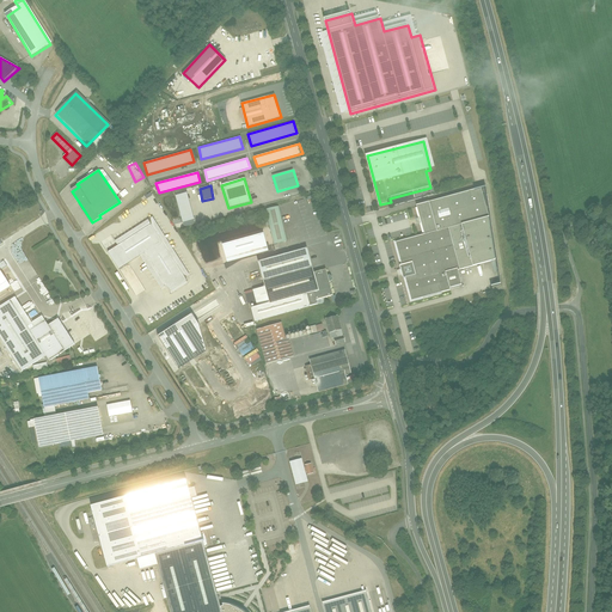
[(427,236),(393,244),(410,304),(463,289),(458,273),(493,263),(487,222),(477,193),(418,207),(427,236)]
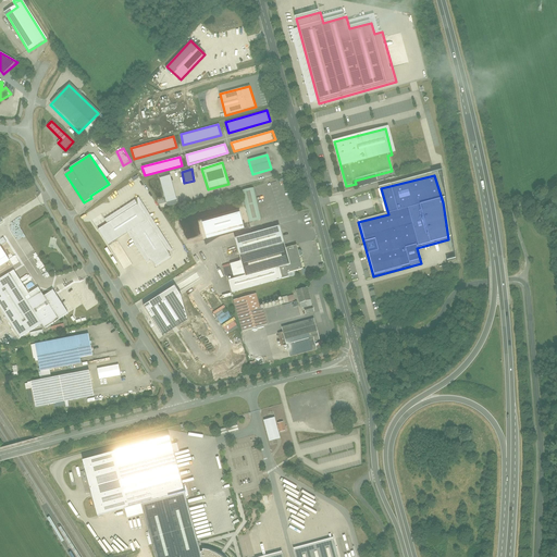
[(177,201),(172,177),(161,180),(166,205),(177,201)]
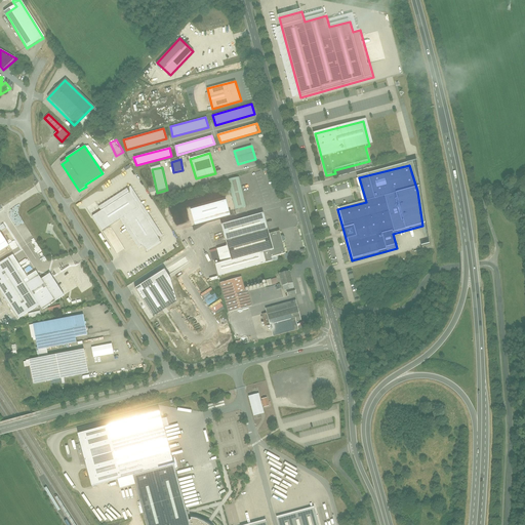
[(245,207),(238,177),(228,179),(234,210),(245,207)]
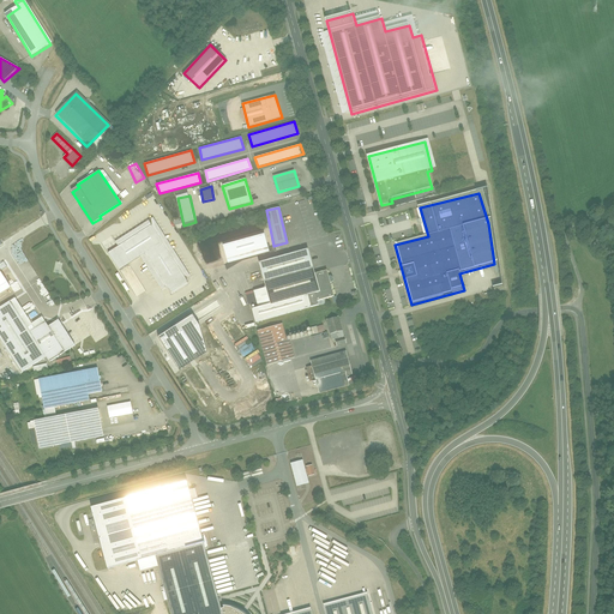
[(173,294),(190,284),(187,281),(191,278),(154,218),(116,242),(119,247),(108,254),(120,271),(140,258),(162,292),(168,288),(173,294)]
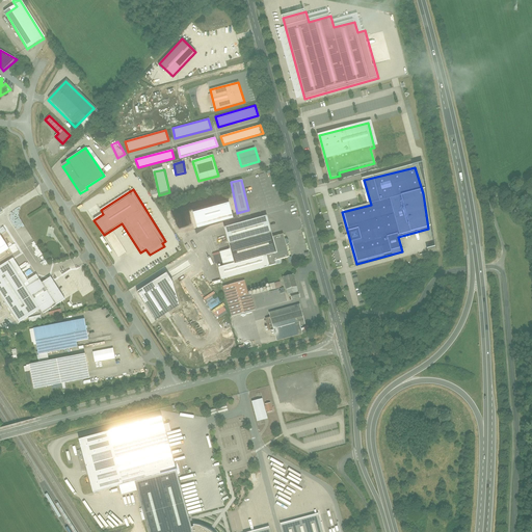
[(266,216),(224,228),(231,248),(219,251),(223,267),(219,268),(221,278),(276,264),(275,261),(289,257),(283,235),(272,237),(266,216)]
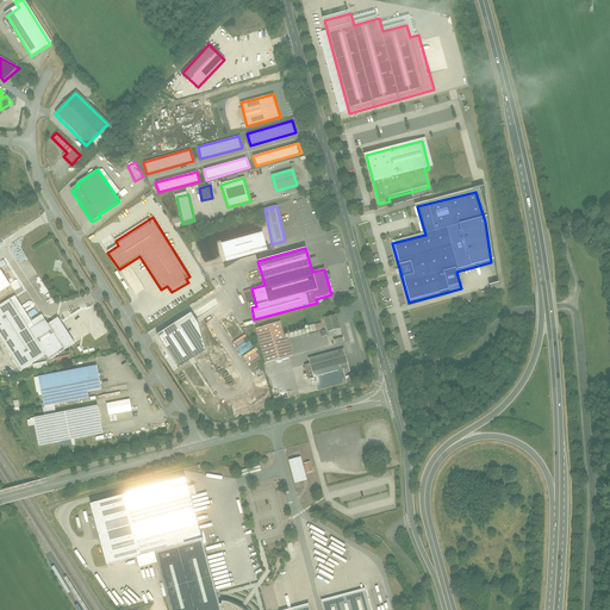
[(0,292),(11,285),(0,269),(0,292)]
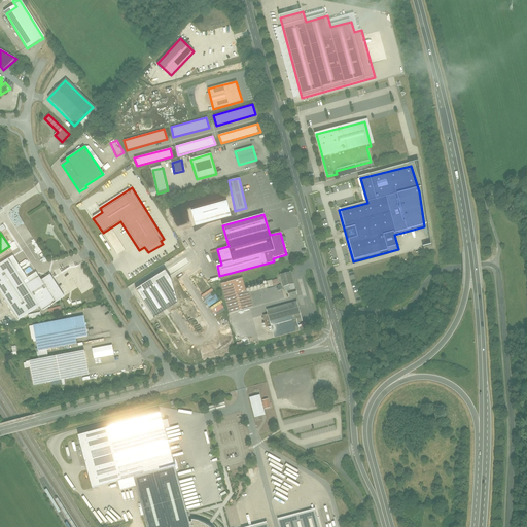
[(11,257),(0,266),(0,291),(19,319),(38,307),(40,310),(64,294),(50,276),(42,281),(37,274),(27,280),(11,257)]
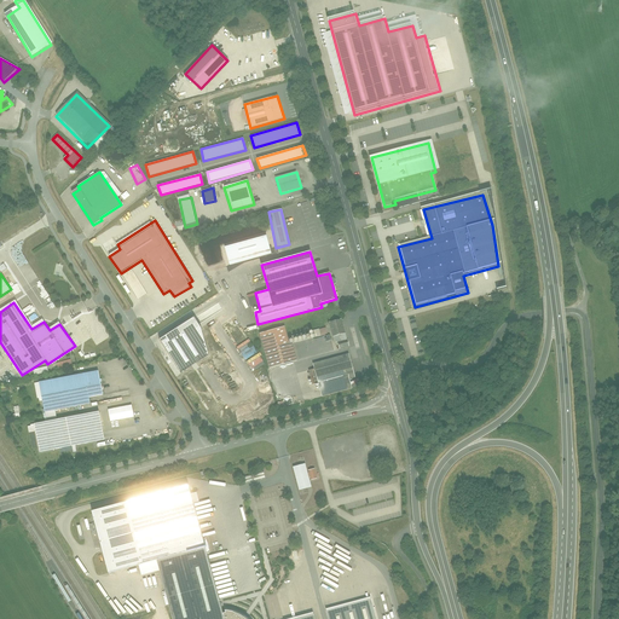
[(218,316),(224,312),(219,304),(213,307),(218,316)]
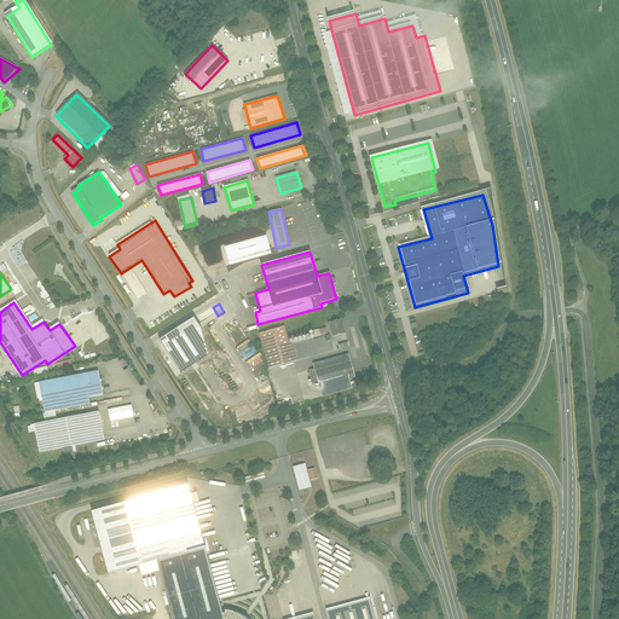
[(194,317),(160,340),(181,372),(209,354),(201,328),(194,317)]
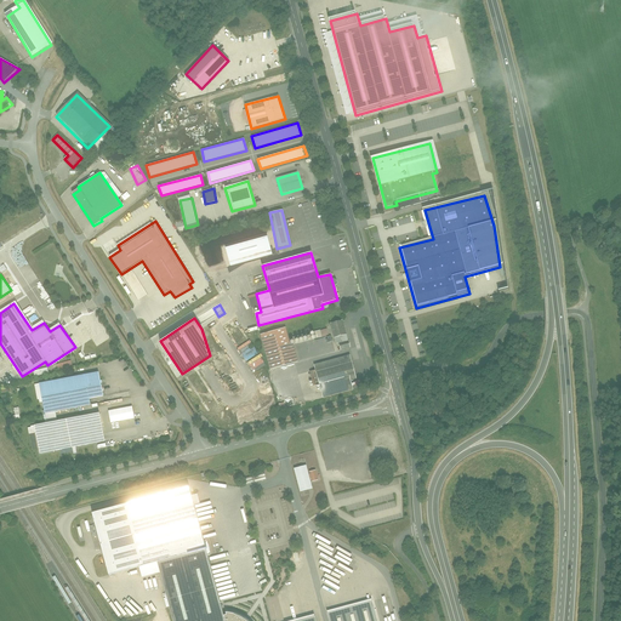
[(341,320),(330,324),(336,345),(340,343),(340,347),(349,343),(341,320)]
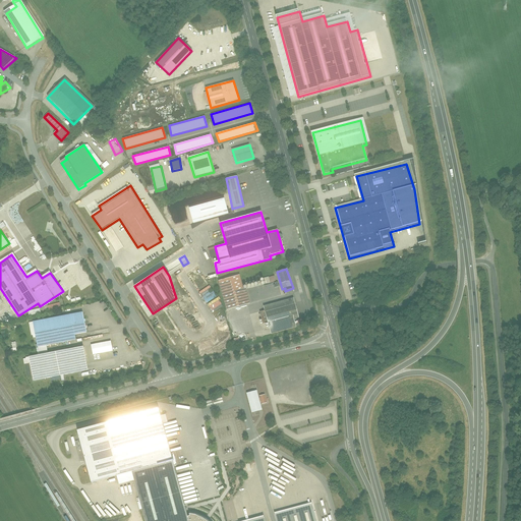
[(219,280),(227,309),(249,304),(245,289),(242,289),(239,275),(219,280)]
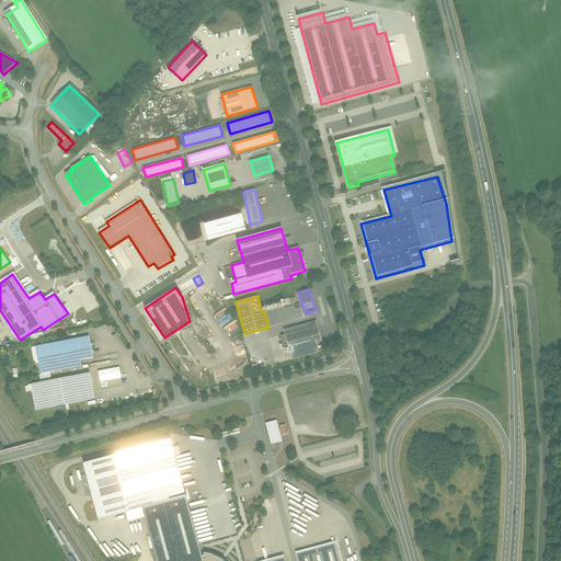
[(236,321),(224,328),(228,336),(240,331),(236,321)]
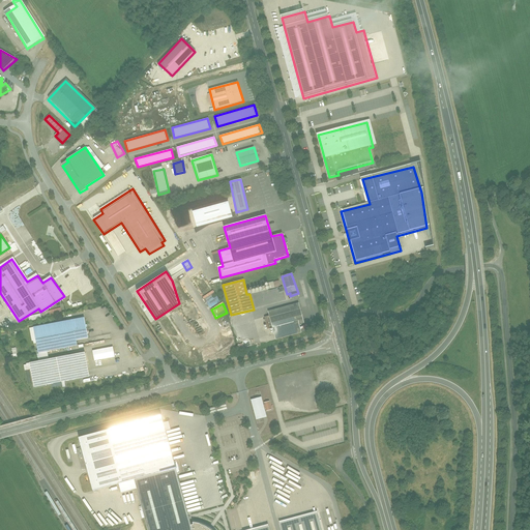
[(298,303),(268,312),(276,339),(302,332),(300,325),(304,324),(298,303)]
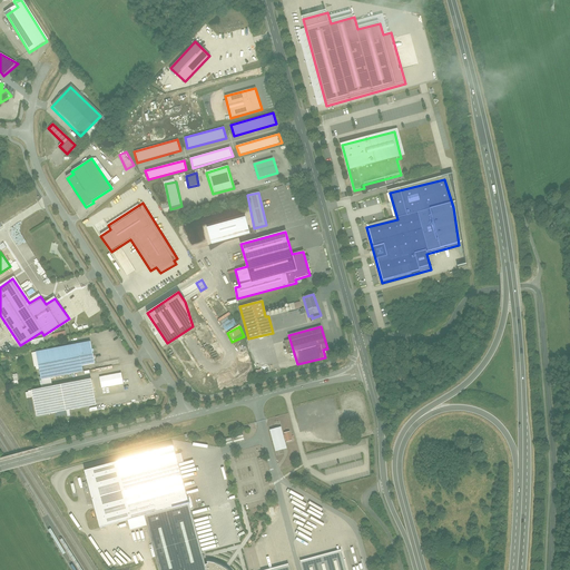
[(90,342),(36,353),(42,389),(31,391),(37,418),(96,405),(90,380),(52,387),(50,377),(81,371),(80,364),(95,361),(90,342)]
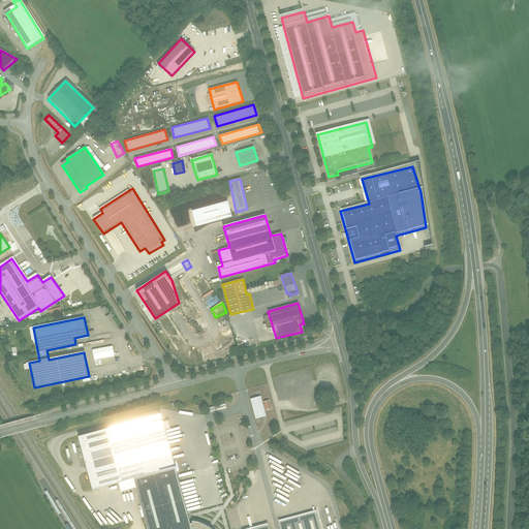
[(93,349),(94,361),(115,358),(113,347),(93,349)]
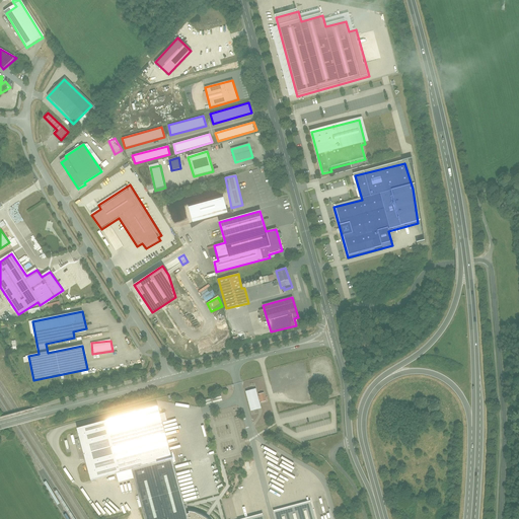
[(298,372),(296,368),(286,370),(290,383),(299,381),(296,373),(298,372)]
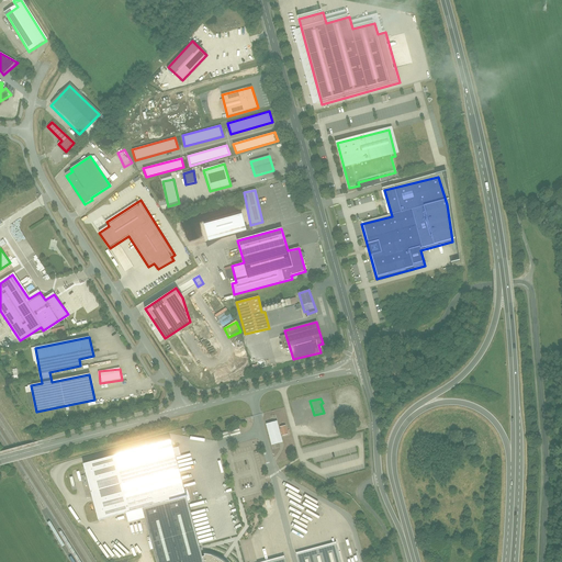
[(271,446),(282,442),(277,422),(267,424),(271,446)]
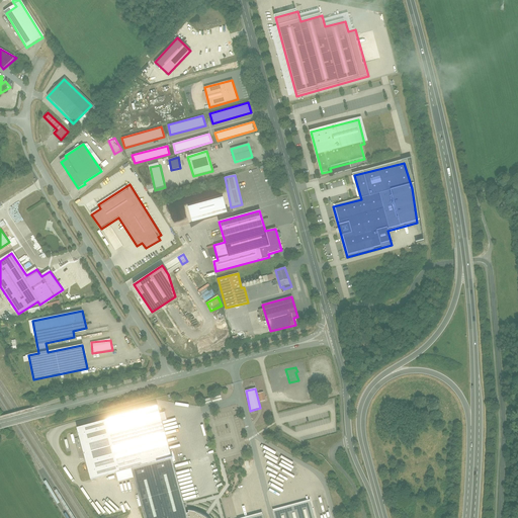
[(91,480),(132,469),(144,517),(263,517),(263,516),(257,517),(205,517),(202,516),(199,515),(195,514),(190,513),(186,514),(158,407),(77,428),(91,480)]
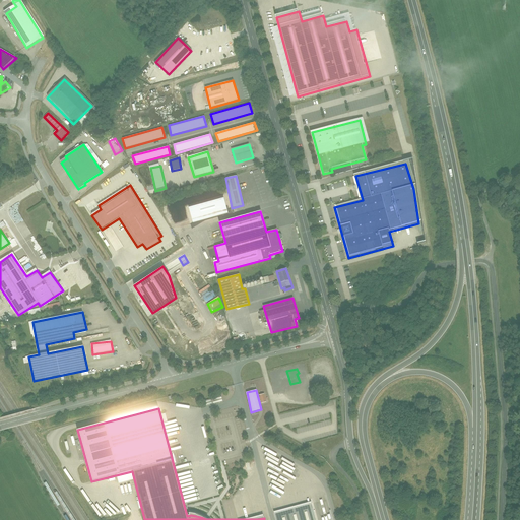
[(316,519),(313,507),(276,516),(276,519),(316,519)]
